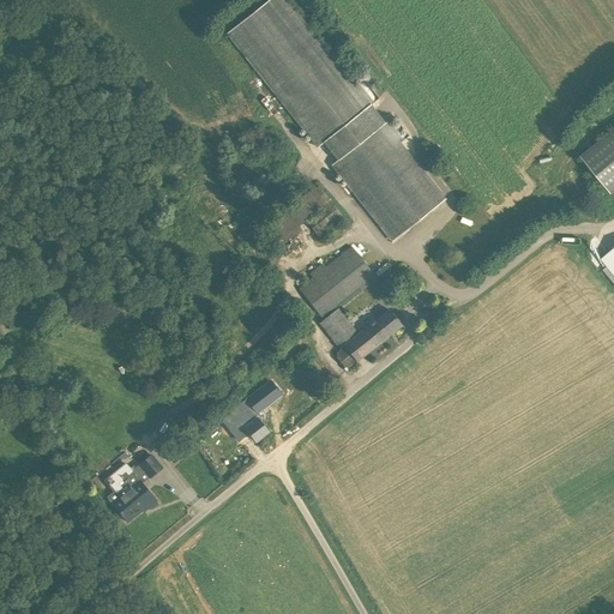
[(287,0),(270,0),(228,34),(318,148),(324,143),(338,161),(332,166),(392,242),(446,200),(401,144),(404,140),(389,121),(386,124),(372,106),(374,103),(359,83),(355,86),(287,0)]
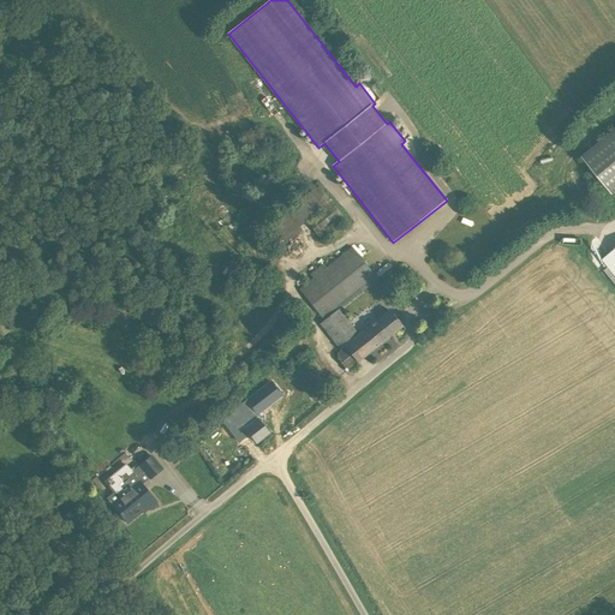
[(614,130),(581,157),(613,195),(614,192),(614,130)]
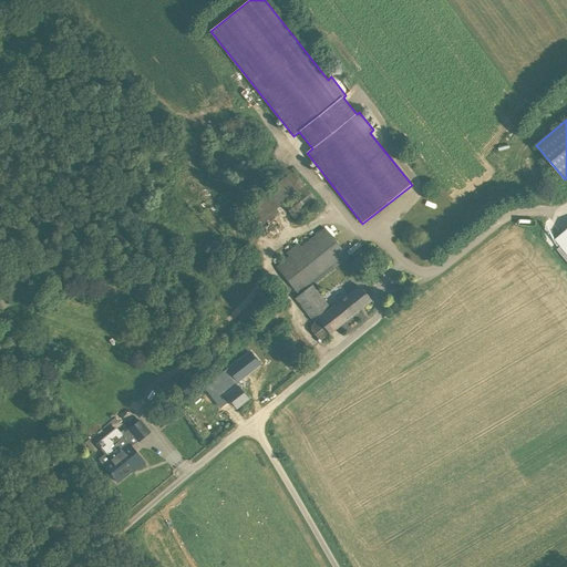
[(285,176),(239,213),(251,227),(260,220),(264,224),(278,213),(275,209),(297,193),(282,205),(297,223),(320,204),(317,202),(318,200),(294,171),(286,177),(285,176)]
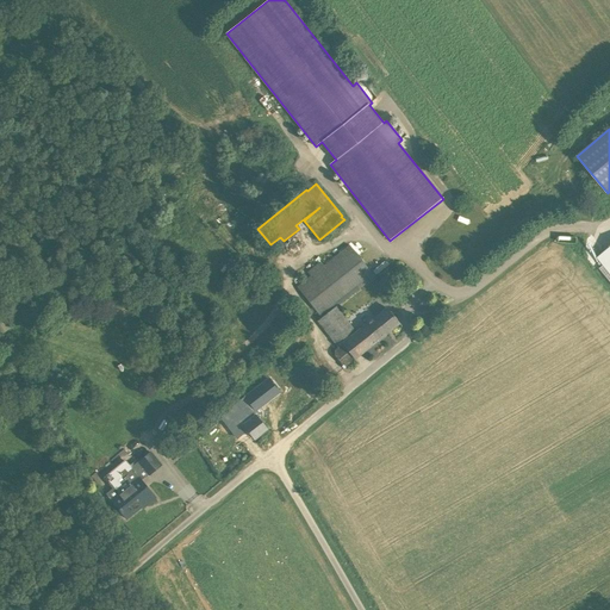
[(374,319),(387,309),(392,306),(371,280),(374,277),(349,246),(323,267),(319,262),(307,272),(311,277),(297,287),(322,318),(318,321),(340,348),(335,350),(335,355),(344,367),(378,340),(367,327),(358,334),(346,318),(362,304),(374,319)]
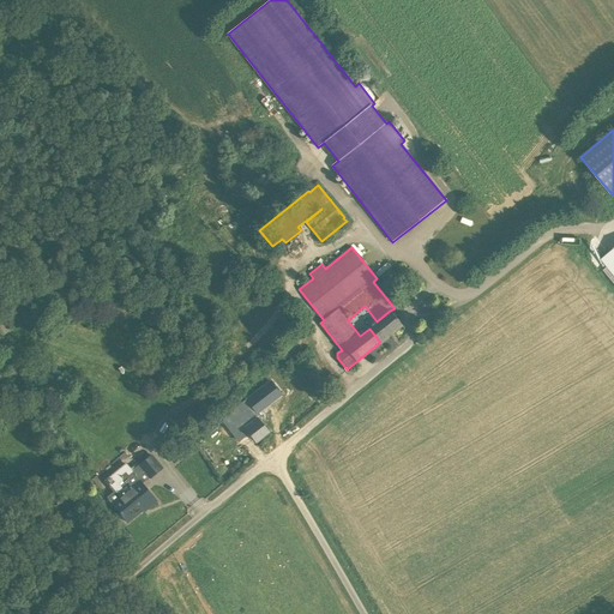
[(613,248),(601,259),(613,275),(613,248)]
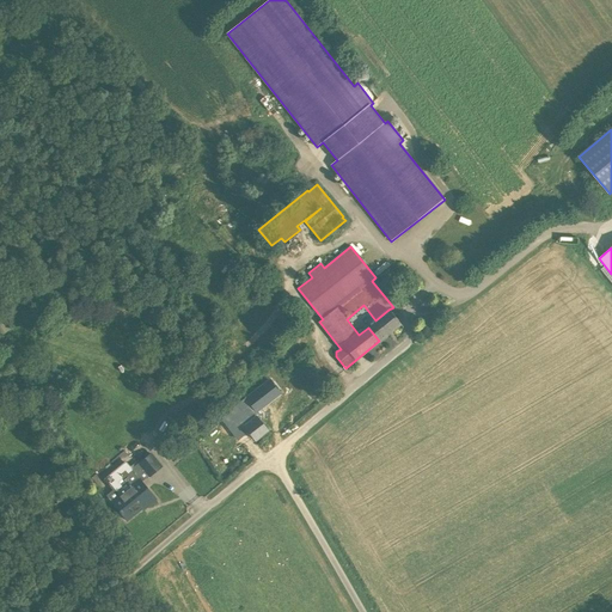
[(368,328),(379,341),(401,324),(389,310),(375,320),(368,328)]
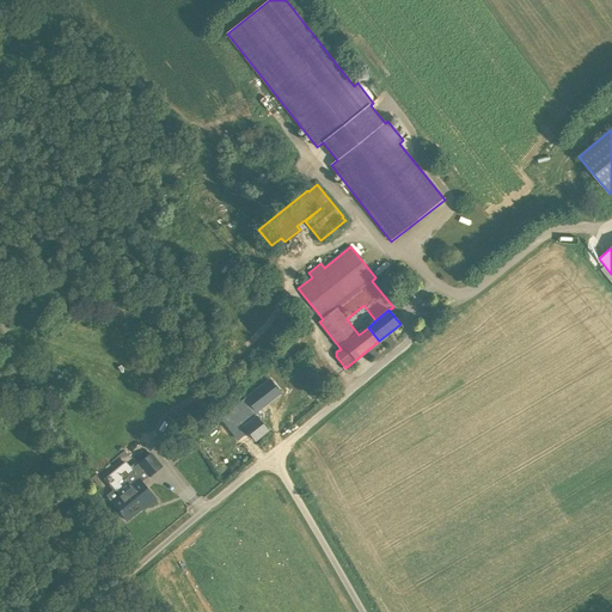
[(2,319),(0,320),(0,337),(11,330),(2,319)]
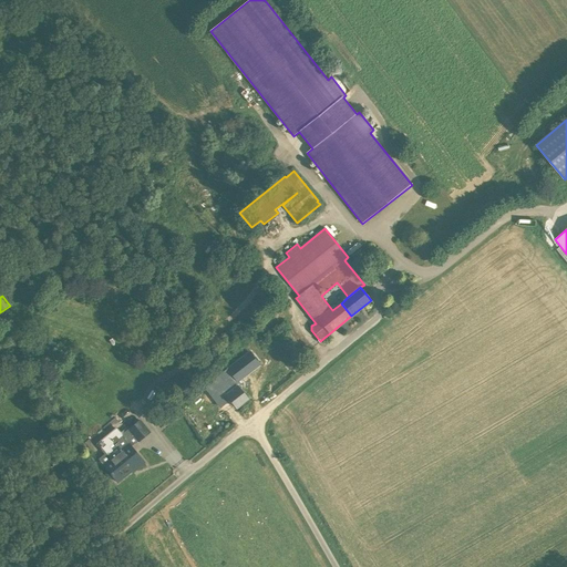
[(286,322),(276,329),(282,337),(277,341),(294,362),(308,351),(286,322)]
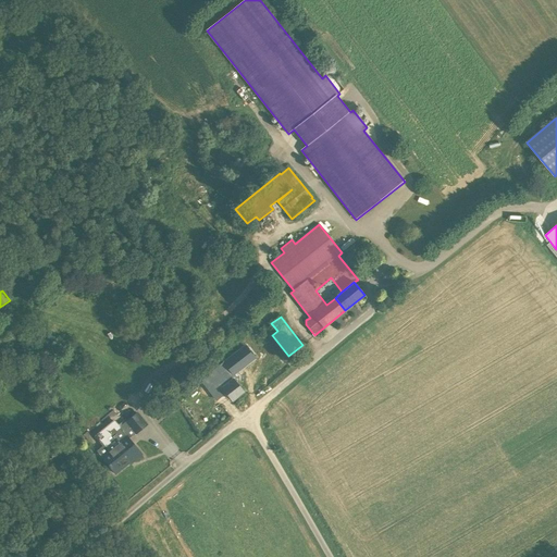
[(209,370),(213,375),(223,387),(222,388),(232,401),(244,393),(234,380),(233,380),(223,367),(219,361),(209,370)]
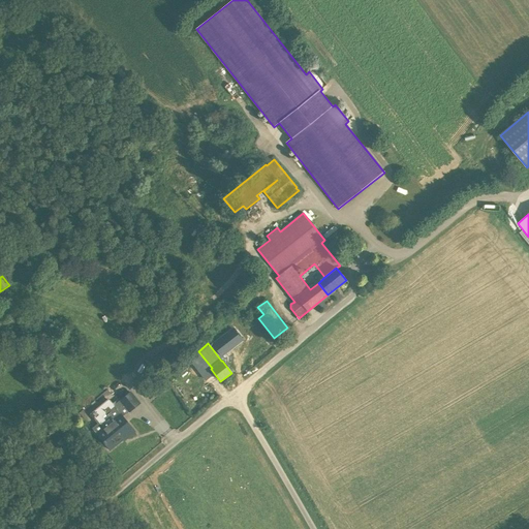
[(92,429),(103,442),(110,450),(133,431),(122,416),(128,411),(129,411),(139,403),(130,393),(115,405),(109,399),(90,414),(98,425),(92,429)]
